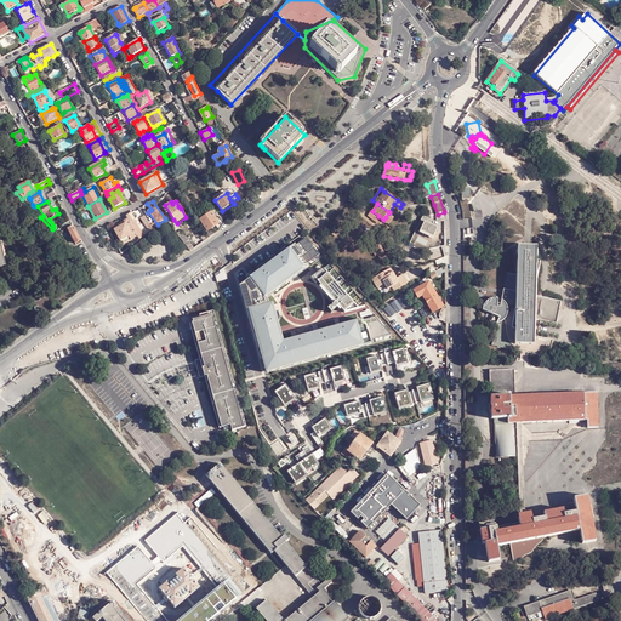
[(172,221),(174,220),(165,205),(163,208),(171,221),(172,221)]
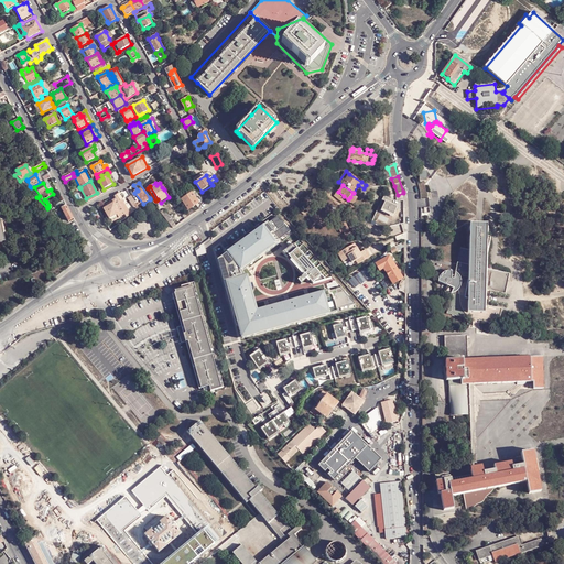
[(204,203),(195,191),(192,193),(198,203),(201,206),(204,203)]
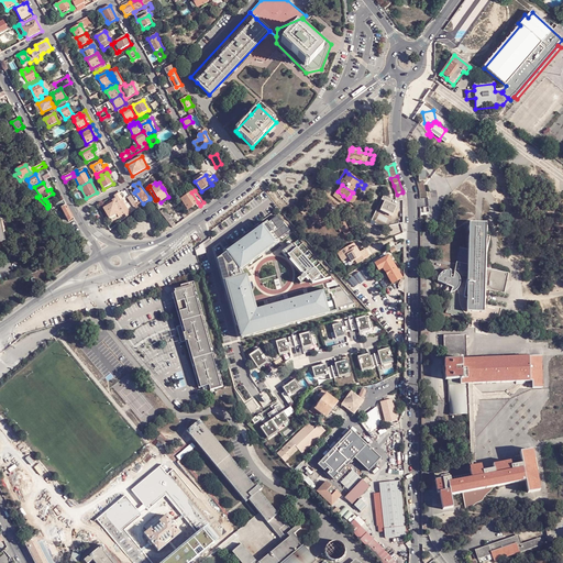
[(88,201),(99,196),(97,192),(86,198),(88,201)]
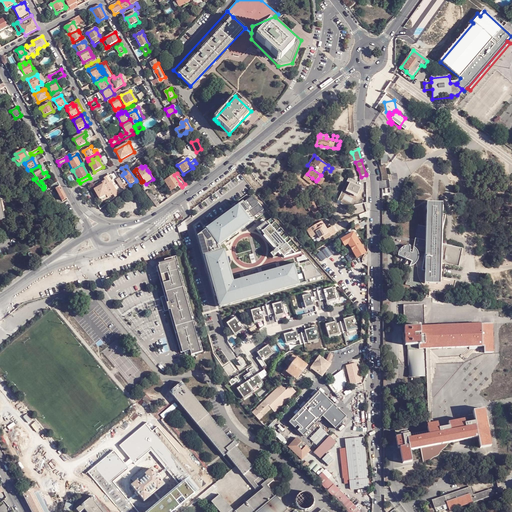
[(171,190),(180,184),(174,175),(165,181),(171,190)]
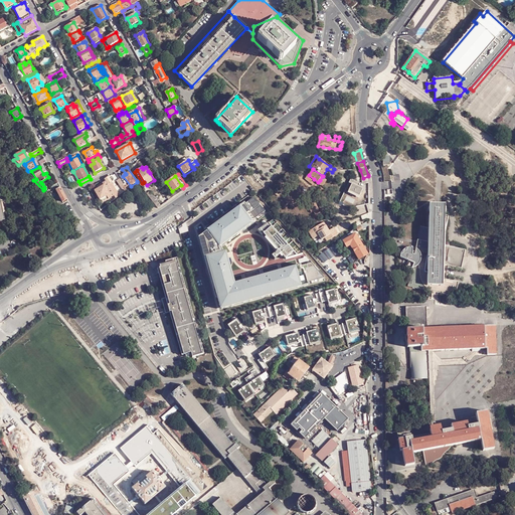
[(116,198),(120,196),(111,183),(112,182),(109,177),(105,179),(106,182),(115,196),(116,198)]
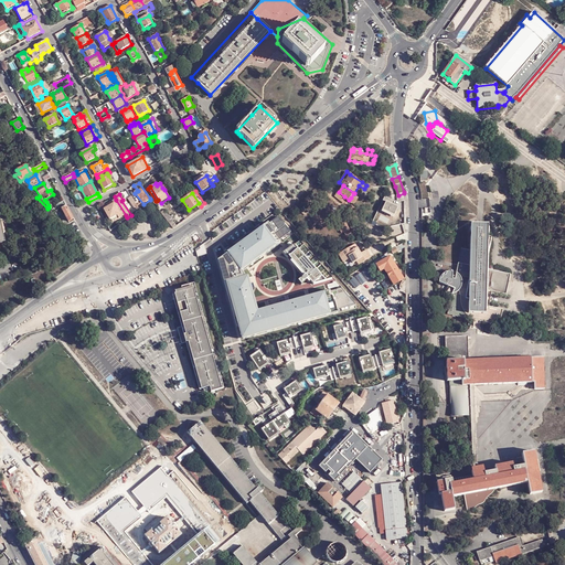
[(394,201),(385,196),(384,200),(388,202),(384,211),(397,216),(401,209),(392,204),(394,201)]
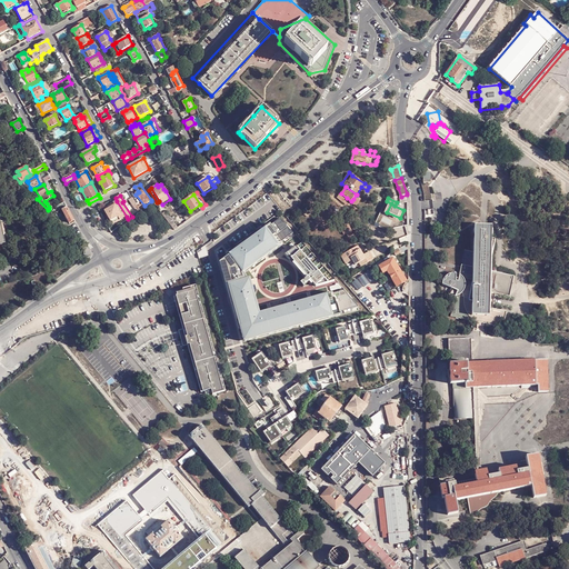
[(356,208),(357,206),(359,203),(353,199),(351,201),(349,205),(356,208)]
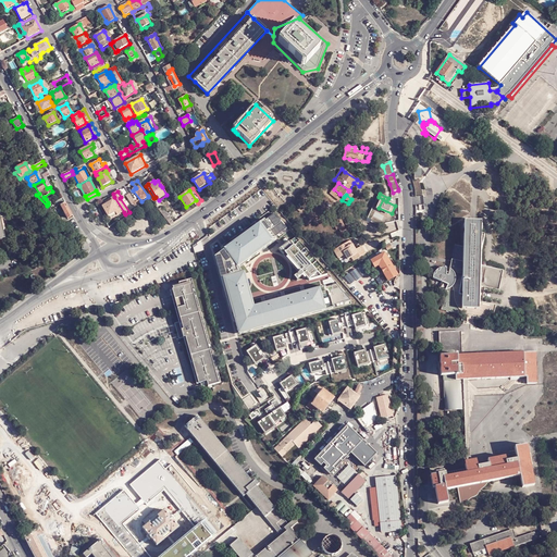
[(124,212),(114,197),(110,199),(111,201),(107,203),(102,207),(108,217),(115,212),(118,215),(124,212)]
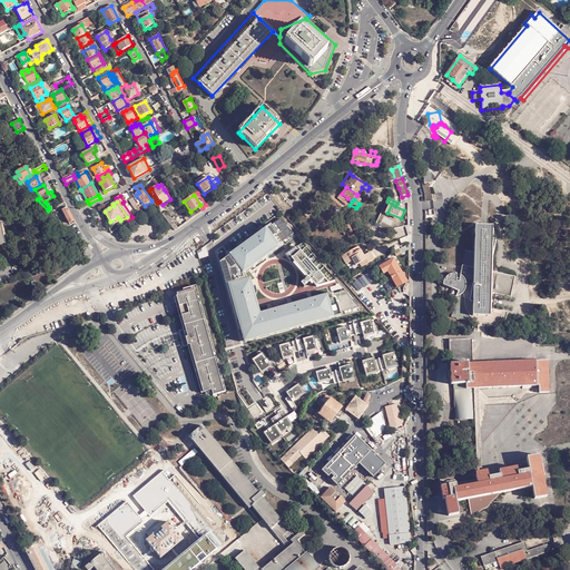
[(68,209),(67,207),(61,210),(70,226),(75,223),(75,222),(68,209)]
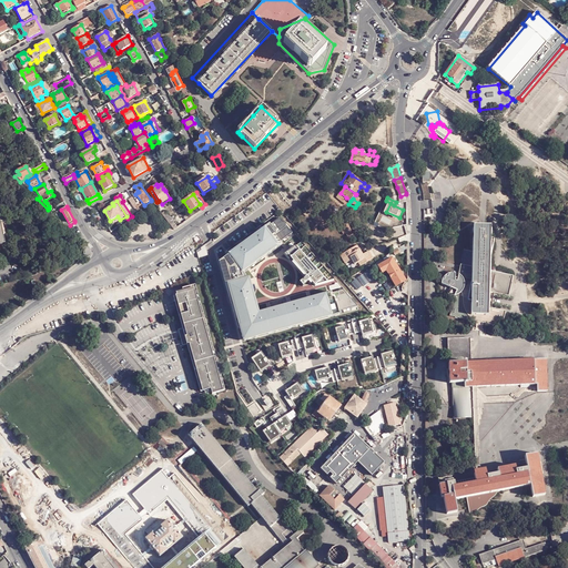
[(163,216),(171,226),(174,223),(175,223),(172,219),(168,213),(163,216)]
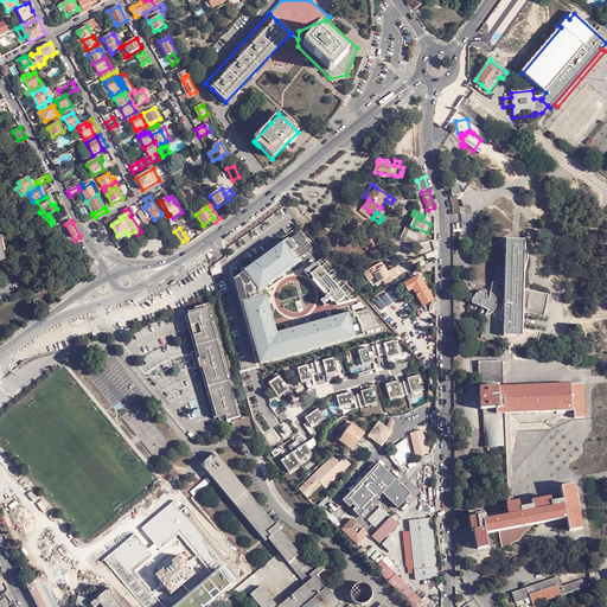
[(313,251),(299,235),(244,273),(247,275),(246,276),(266,359),(362,332),(382,325),(366,313),(273,337),(270,328),(263,302),(262,296),(259,293),(256,289),(299,261),(313,251)]
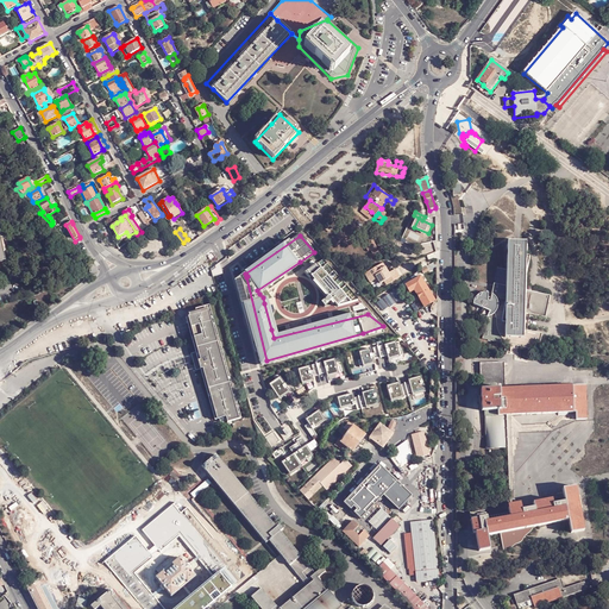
[(378,252),(377,248),(374,239),(364,243),(369,252),(371,251),(372,255),(378,252)]
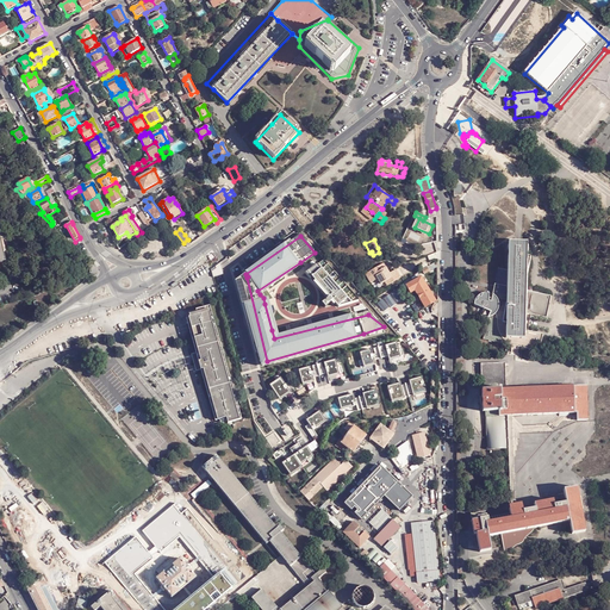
[(506,242),(506,243),(508,244),(508,269),(508,287),(495,285),(492,296),(484,294),(478,297),(474,303),(473,305),(490,312),(489,317),(484,340),(515,347),(540,352),(543,335),(528,331),(529,323),(531,315),(546,318),(552,297),(526,292),(526,243),(521,243),(512,242),(506,242)]
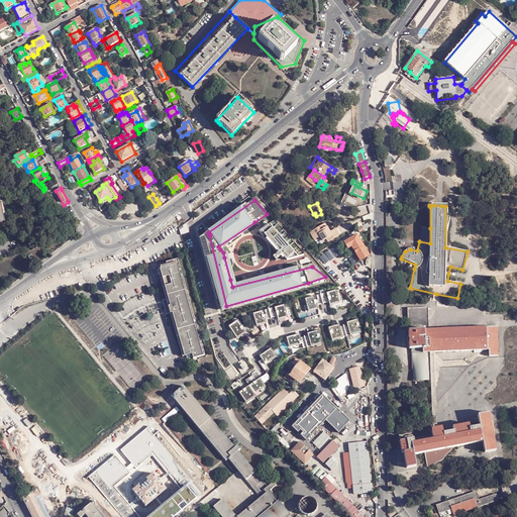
[(254,222),(218,246),(220,249),(256,224),(254,222)]
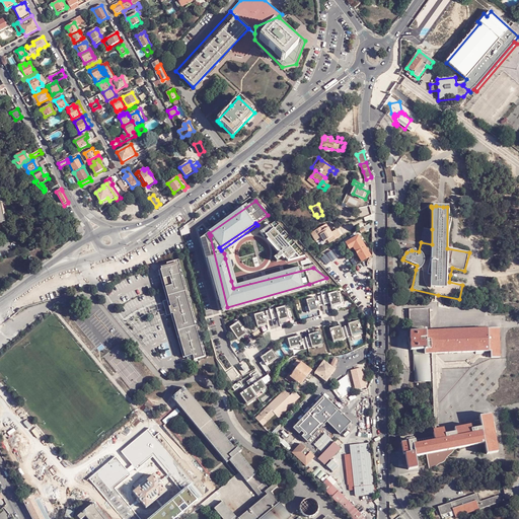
[(188,225),(179,228),(182,235),(191,232),(188,225)]
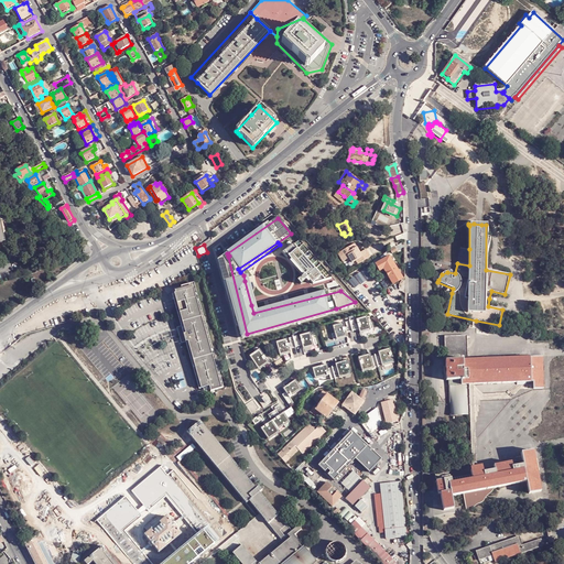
[(358,264),(370,257),(366,249),(360,253),(357,247),(356,248),(354,245),(340,252),(345,260),(349,258),(353,262),(356,260),(358,264)]
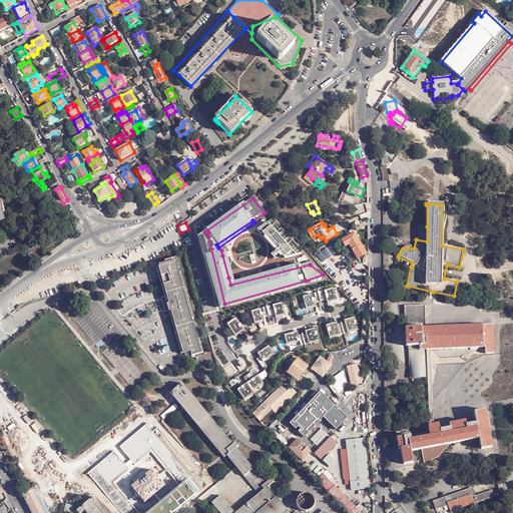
[(224,304),(207,233),(205,231),(197,237),(216,297),(219,296),(222,305),(219,306),(220,309),(307,283),(306,281),(224,304)]
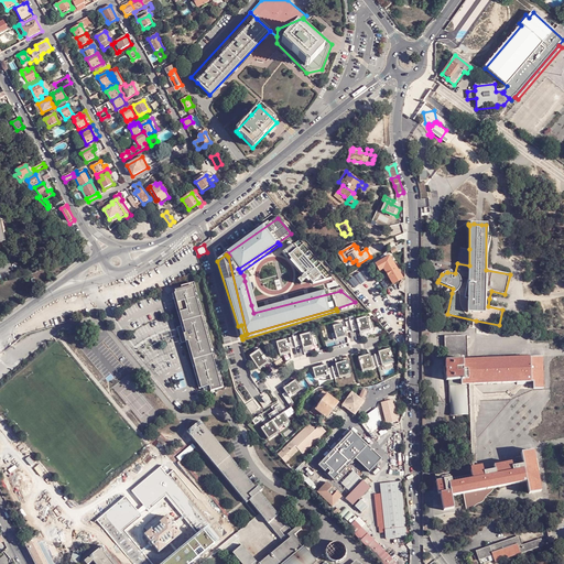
[(380,270),(384,269),(394,284),(403,279),(393,263),(398,261),(394,257),(391,259),(390,257),(376,264),(380,270)]
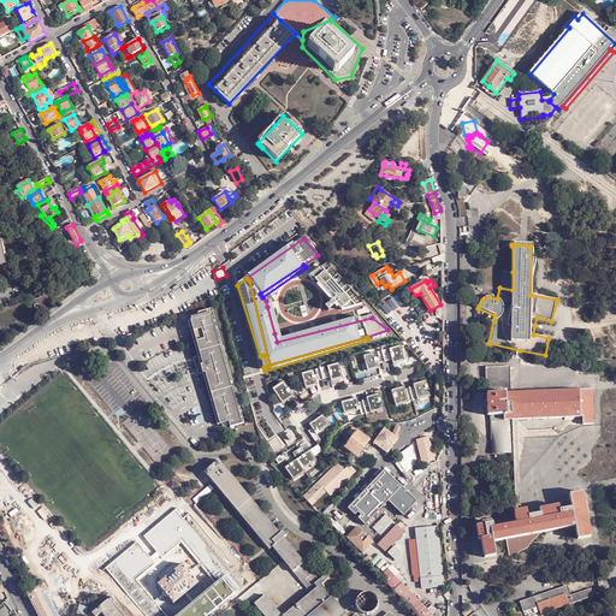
[(333,302),(315,283),(314,284),(331,303),(333,302)]
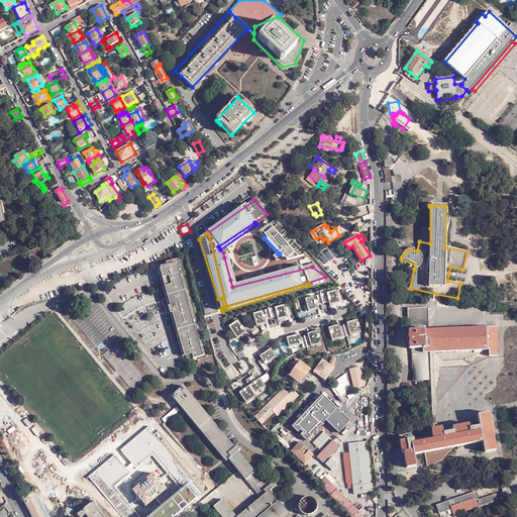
[(226,256),(224,257),(230,280),(232,280),(226,256)]
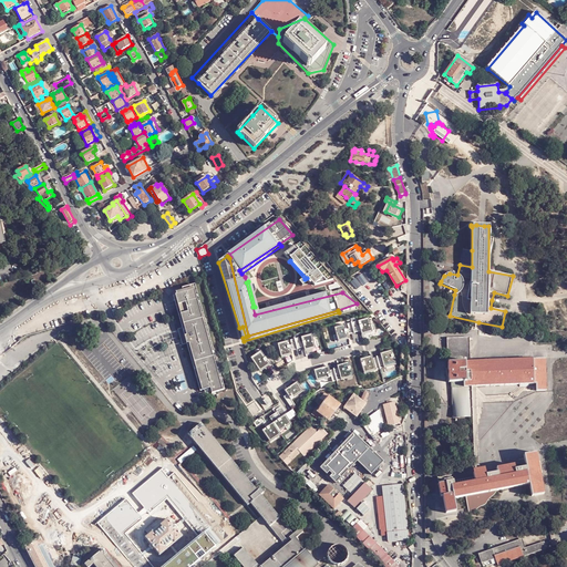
[(224,390),(194,285),(181,288),(182,294),(174,296),(182,328),(179,329),(184,344),(188,343),(199,391),(209,389),(212,393),(224,390)]
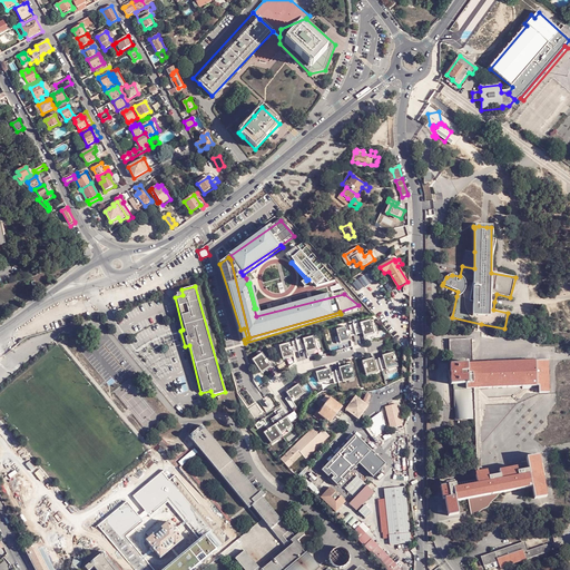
[(347,327),(336,331),(338,338),(336,338),(337,345),(352,341),(350,336),(362,333),(364,337),(377,333),(376,327),(373,327),(372,321),(361,324),(361,326),(359,326),(359,324),(350,327),(351,332),(349,332),(347,327)]
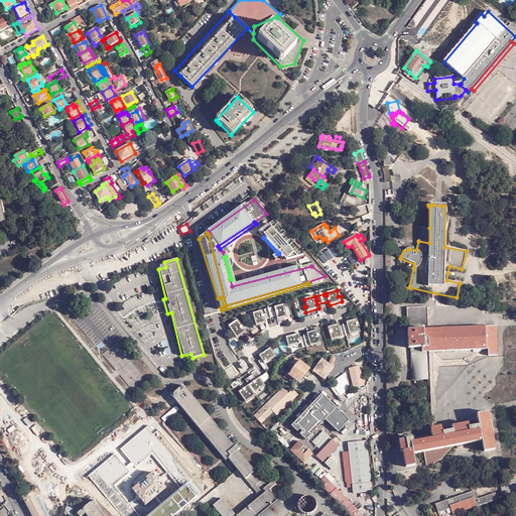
[(262,309),(253,312),(255,319),(252,319),(253,326),(256,325),(256,326),(266,323),(265,318),(276,315),(277,319),(287,316),(287,315),(290,315),(288,309),(285,310),(283,303),(274,306),(275,310),(273,311),(272,307),(264,309),(265,313),(263,314),(262,309)]
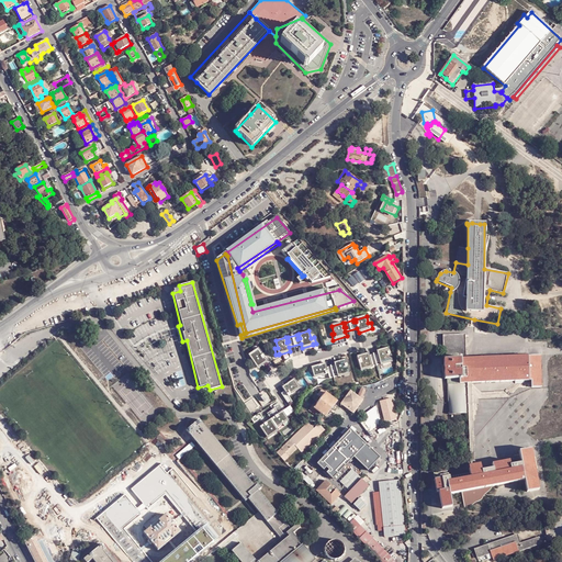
[(450,415),(468,414),(468,384),(470,384),(472,384),(531,381),(532,388),(543,389),(541,356),(469,359),(467,359),(465,335),(444,336),(445,380),(449,381),(450,415)]
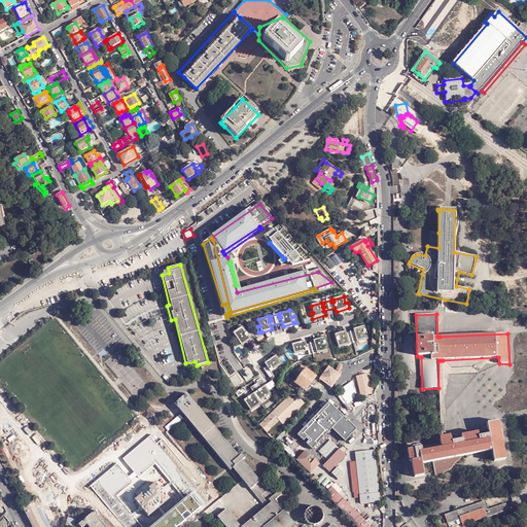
[(241,324),(237,325),(239,328),(233,332),(240,343),(244,340),(246,342),(254,337),(249,329),(246,331),(241,324)]
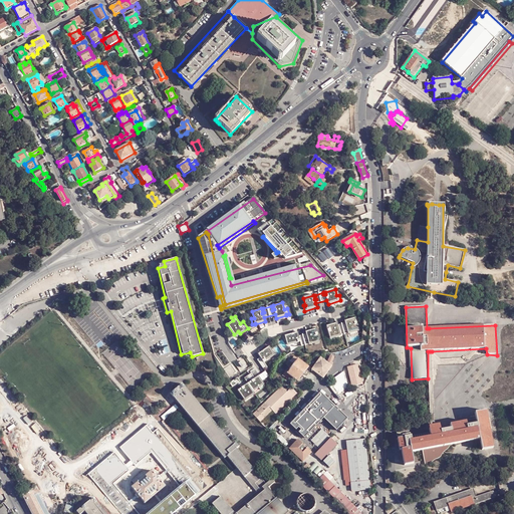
[(330,323),(327,324),(329,335),(335,333),(335,335),(353,330),(352,328),(358,327),(354,316),(351,317),(351,319),(344,321),(345,322),(345,323),(338,325),(338,324),(338,323),(331,325),(330,323)]
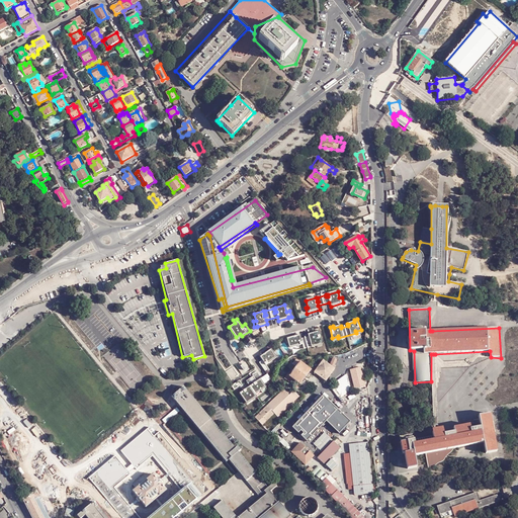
[(297,334),(287,337),(288,342),(290,341),(292,347),(303,343),(305,348),(317,344),(317,343),(322,341),(319,330),(315,331),(316,333),(309,335),(309,336),(309,337),(301,339),(301,338),(298,339),(297,334)]
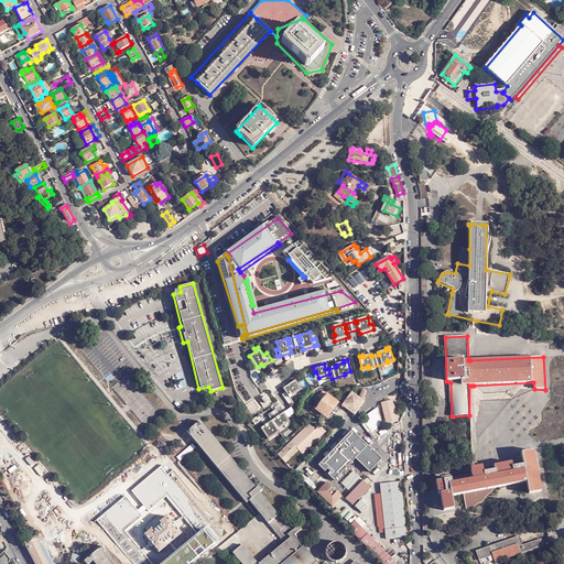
[(286,392),(282,394),(292,409),(296,407),(293,400),(303,393),(296,384),(299,383),(295,379),(285,387),(289,390),(286,392)]
